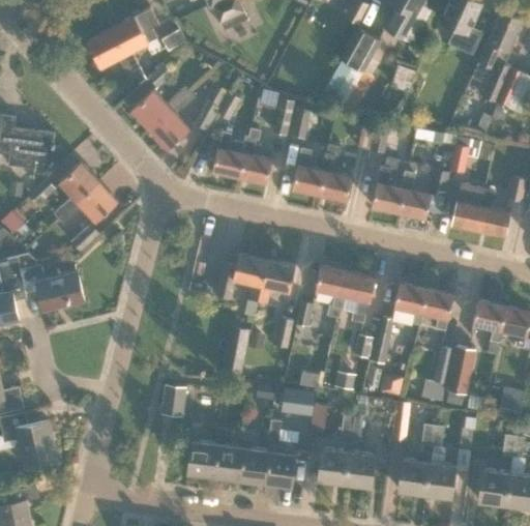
[(237,0),(208,0),(212,7),(213,6),(224,29),(246,19),(237,0)]
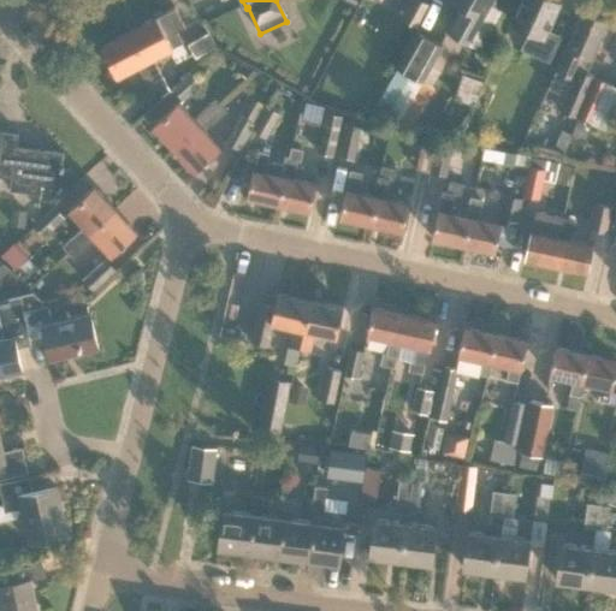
[(430,6),(418,0),(409,0),(400,19),(418,29),(430,6)]
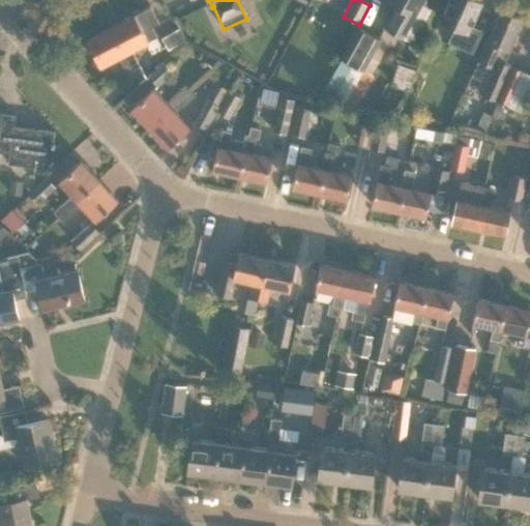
[(384,29),(408,42),(414,46),(433,10),(423,6),(425,0),(386,0),(385,1),(396,7),(384,29)]
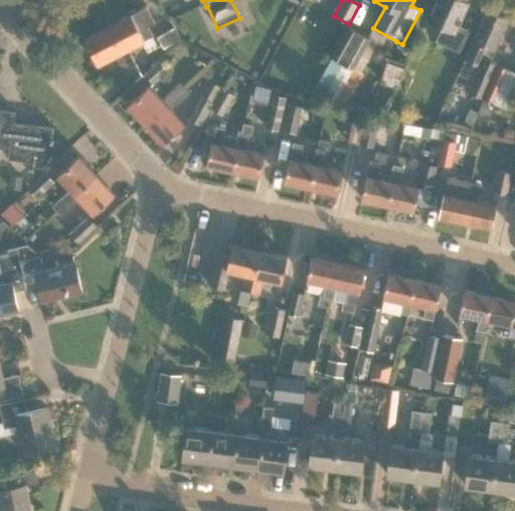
[(468,4),(458,0),(437,0),(427,21),(443,27),(436,43),(459,53),(469,32),(458,27),(468,4)]
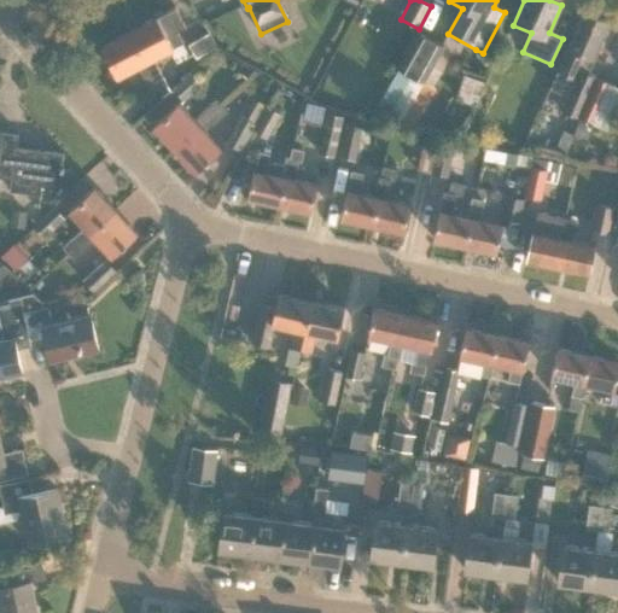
[(129,34),(159,92),(167,87),(153,60),(184,45),(178,33),(185,29),(176,10),(129,34)]
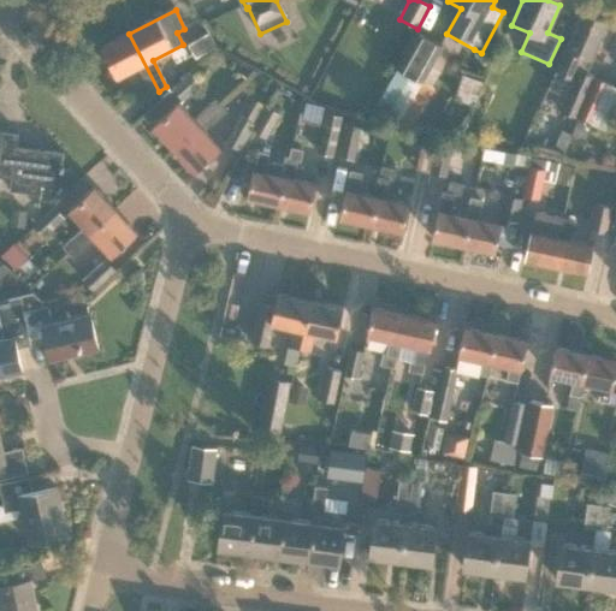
[(566,98),(560,112),(580,120),(598,81),(585,75),(606,25),(581,15),(548,90),(566,98)]
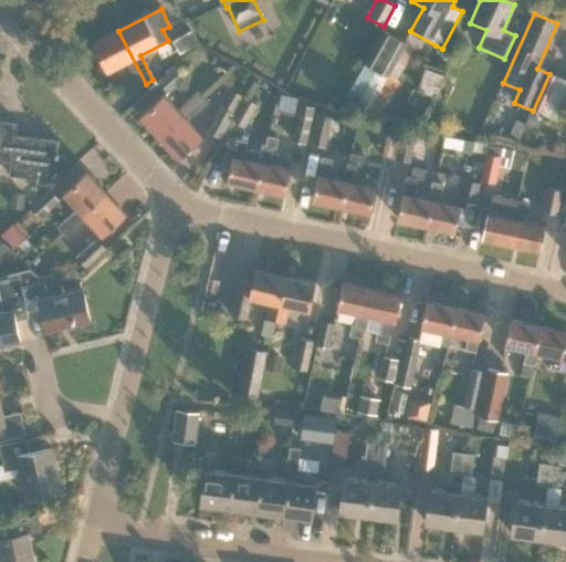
[(138,87),(146,84),(118,31),(93,44),(107,73),(126,63),(138,87)]
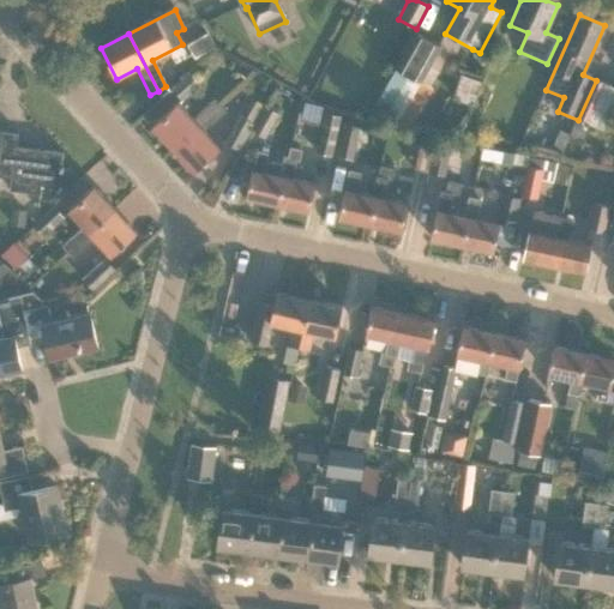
[(440,47),(415,34),(374,109),(411,128),(432,89),(421,83),(440,47)]
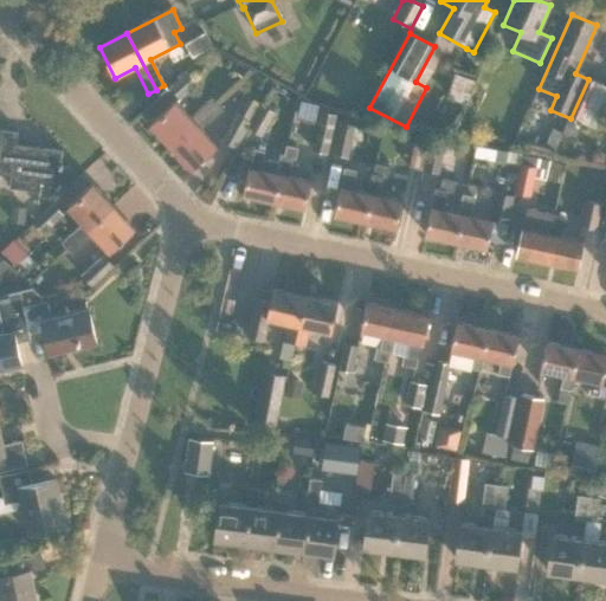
[(212,49),(205,36),(185,46),(192,60),(212,49)]
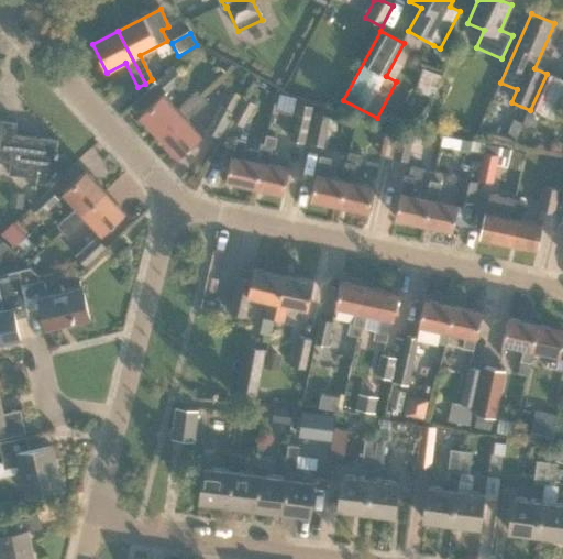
[(184,79),(173,68),(157,83),(167,94),(184,79)]
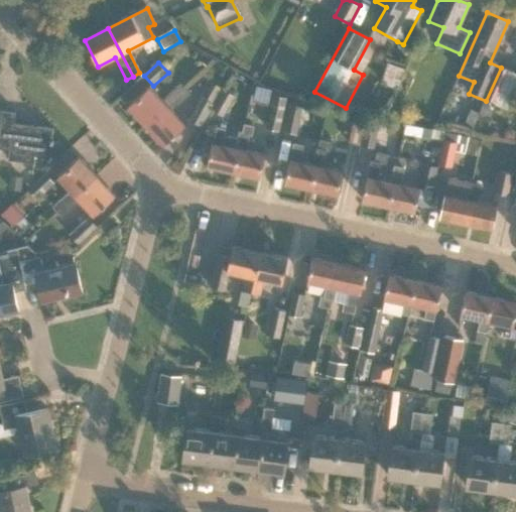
[(501,68),(486,101),(481,114),(489,118),(495,105),(498,107),(513,73),(501,68)]
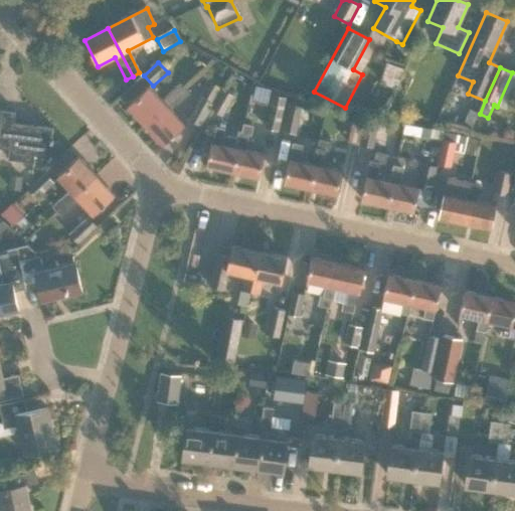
[(128,107),(145,126),(185,90),(180,83),(161,101),(149,88),(128,107)]
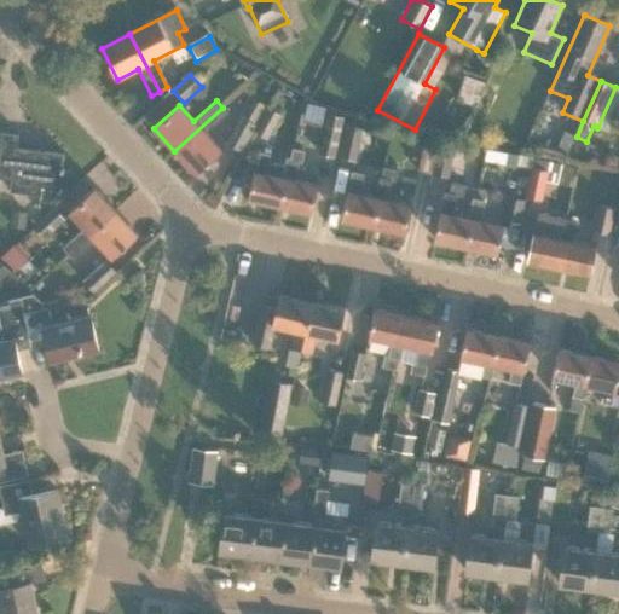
[(223,108),(174,151),(196,174),(221,151),(206,134),(229,114),(223,108)]
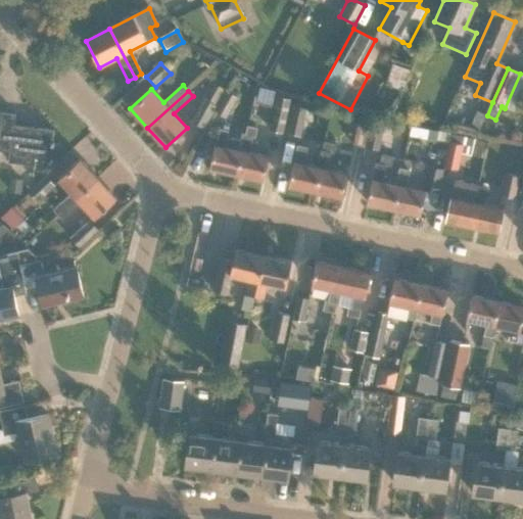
[(238,98),(227,92),(215,112),(226,119),(238,98)]
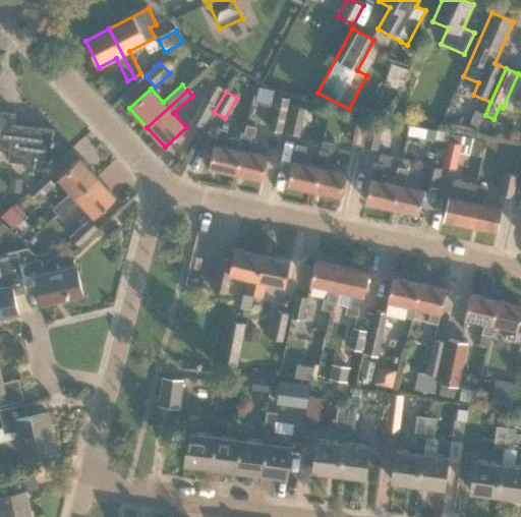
[(289,101),(277,98),(269,131),(282,134),(289,101)]
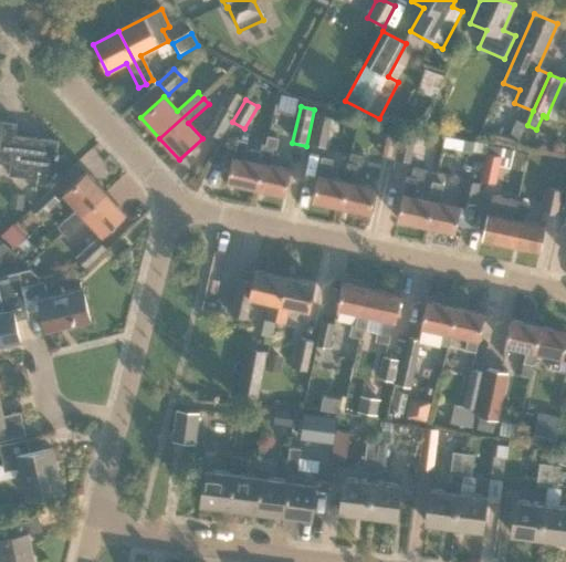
[(233,116),(220,108),(207,132),(220,139),(233,116)]
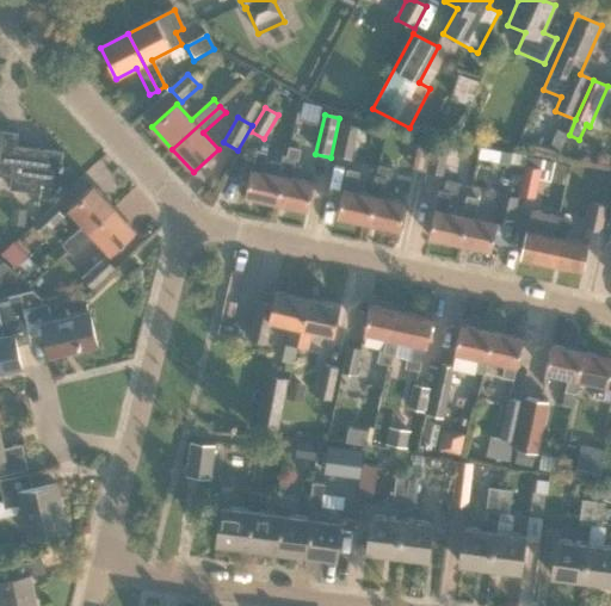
[(358,128),(343,125),(337,158),(352,160),(358,128)]
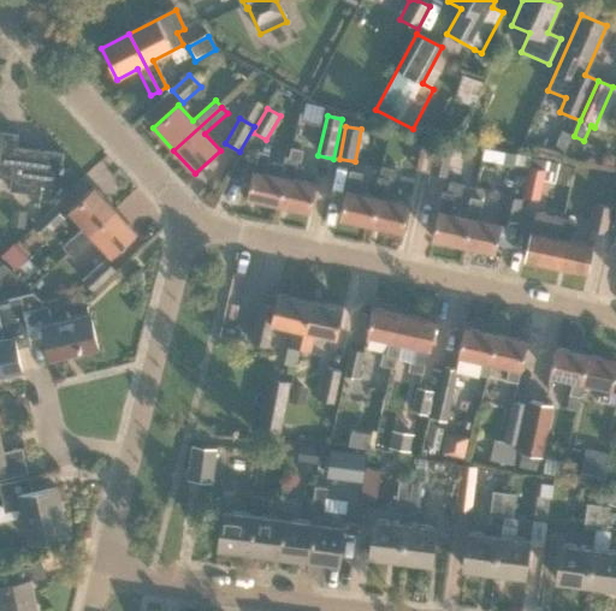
[(3,134),(0,150),(0,177),(11,179),(10,193),(41,196),(42,184),(59,187),(64,154),(16,148),(17,135),(3,134)]
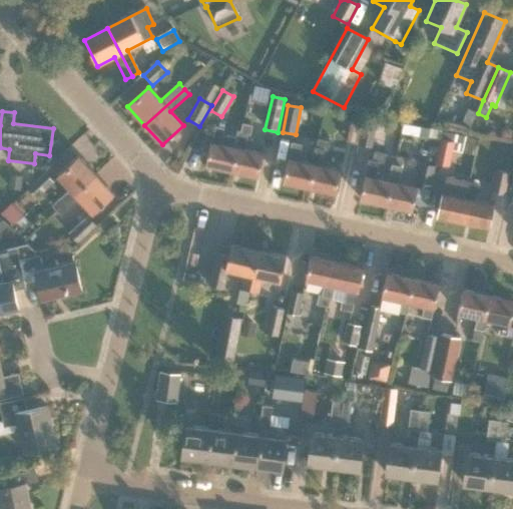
[(363,124),(352,121),(347,142),(358,145),(363,124)]
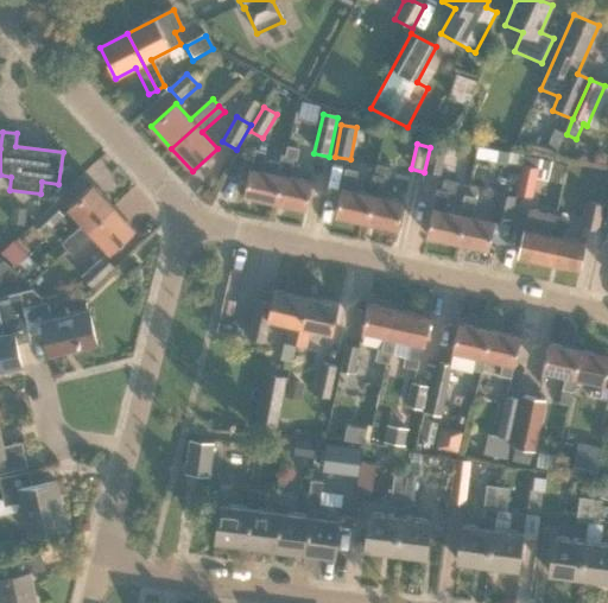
[(447,150),(432,146),(425,173),(441,176),(447,150)]
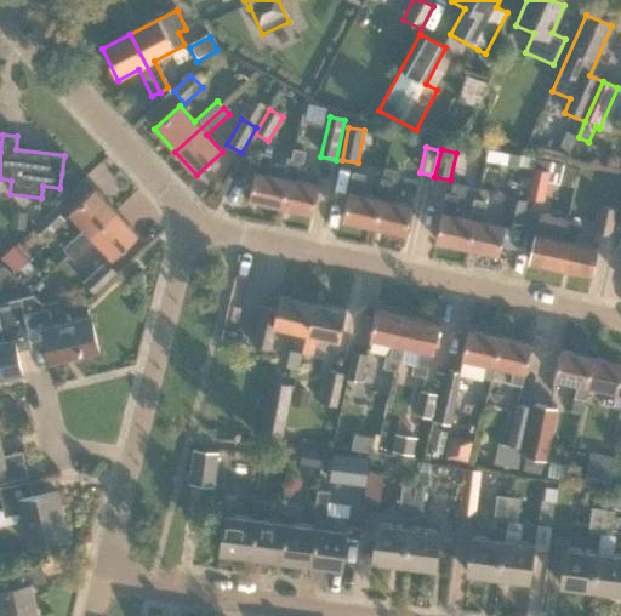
[(292,161),(295,150),(294,150),(291,160),(288,159),(285,167),(268,164),(271,157),(260,154),(249,200),(280,207),(288,180),(284,180),(289,160),(292,161)]
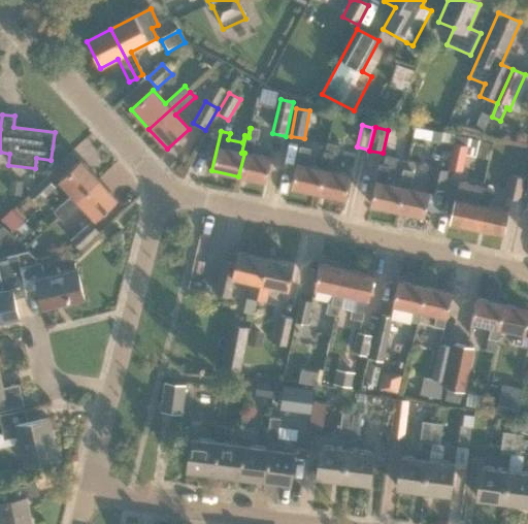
[(244,153),(238,176),(265,184),(271,160),(252,155),(255,139),(257,140),(260,130),(251,128),(249,137),(245,136),(241,153),(244,153)]
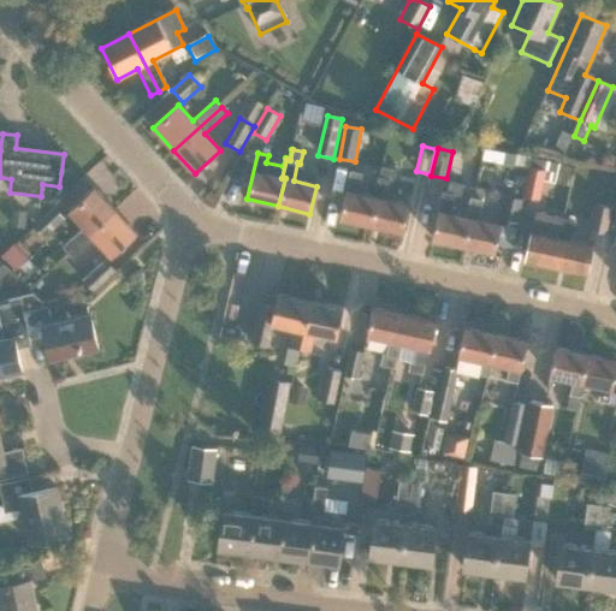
[(558,165),(532,159),(523,196),(539,200),(543,181),(555,183),(558,165)]
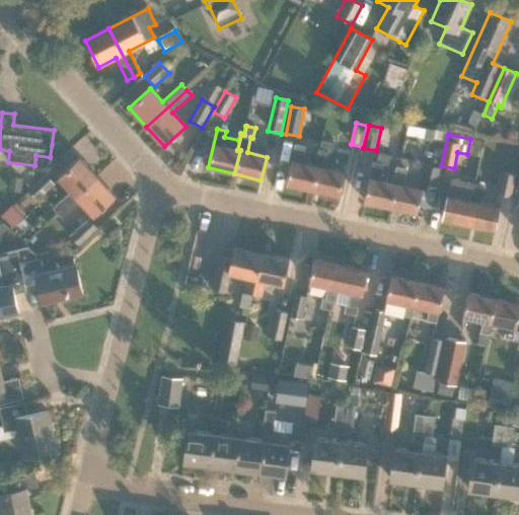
[(318,150),(314,167),(317,167),(312,191),(339,197),(344,173),(324,169),(328,153),(331,154),(334,144),(321,141),(319,150),(318,150)]
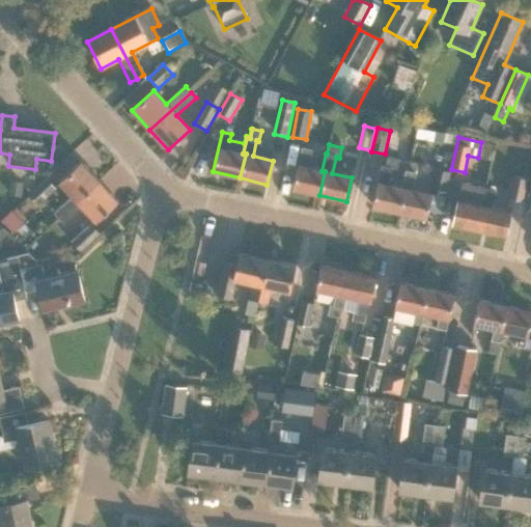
[(292,189),(319,195),(325,171),(322,171),(308,168),(312,150),(302,148),(292,189)]
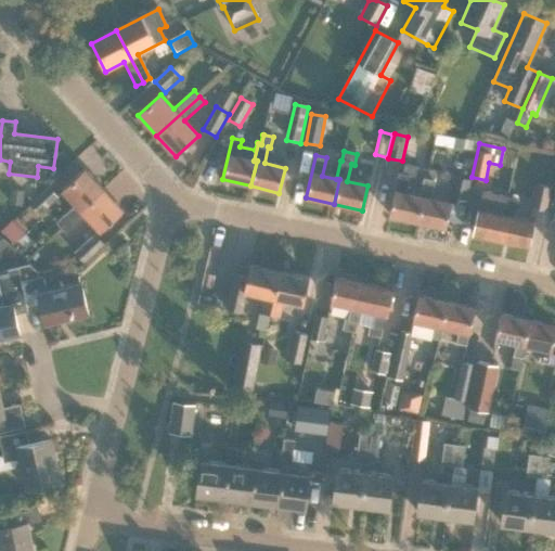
[(389,216),(417,222),(423,199),(418,197),(404,194),(409,177),(415,178),(417,168),(404,165),(402,174),(399,173),(389,216)]
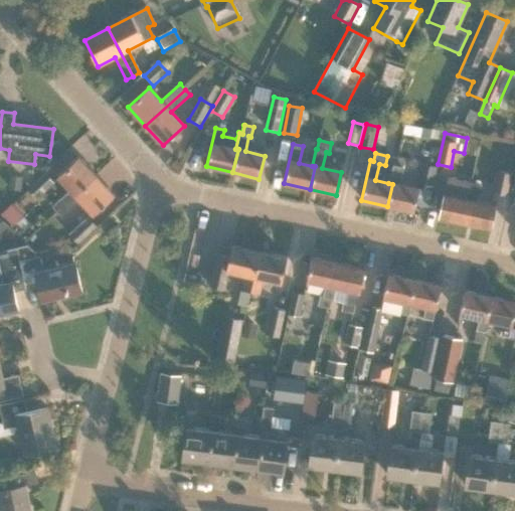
[(57,213),(97,177),(78,158),(57,177),(70,190),(51,208),(57,213)]
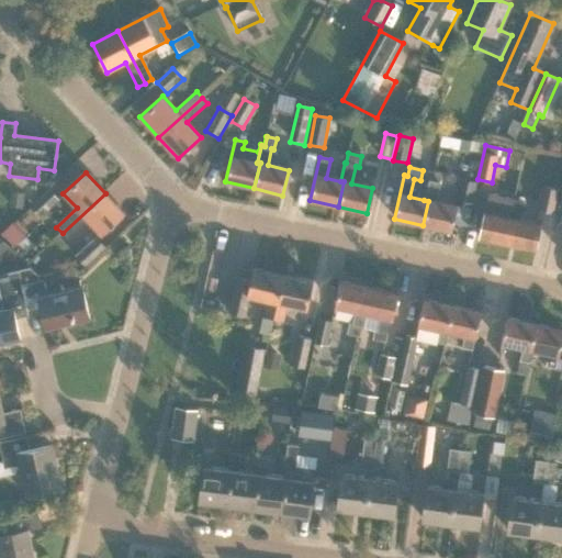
[(442,175),(434,173),(431,181),(440,183),(442,175)]
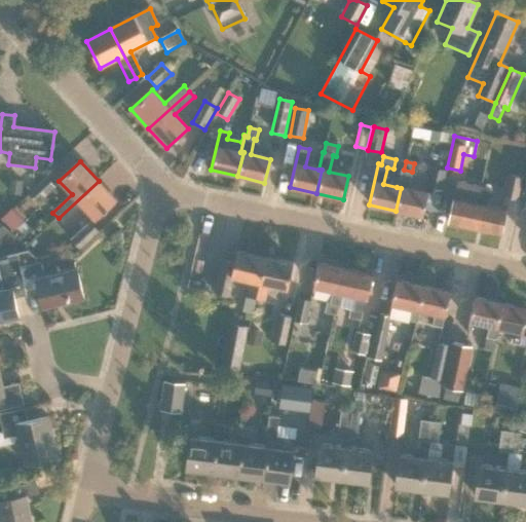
[(402,170),(397,187),(401,188),(396,211),(422,217),(427,194),(408,189),(412,172),(402,170)]
